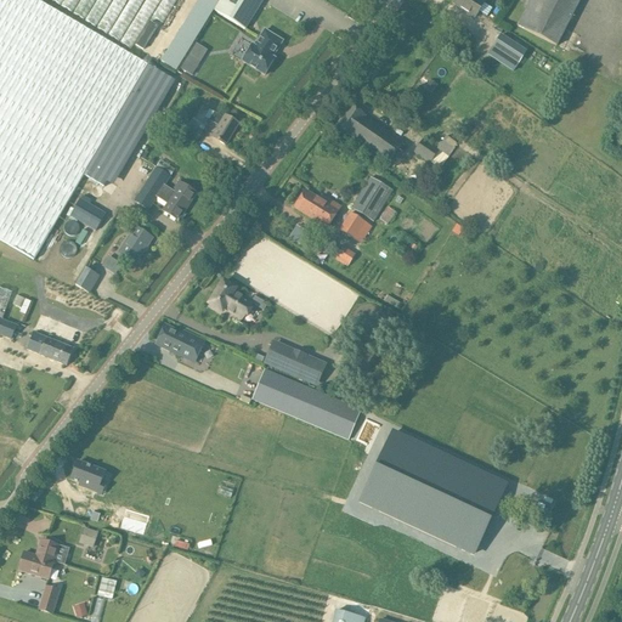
[(148,66),(35,0),(0,0),(0,241),(33,261),(84,176),(103,188),(147,117),(169,78),(148,66)]
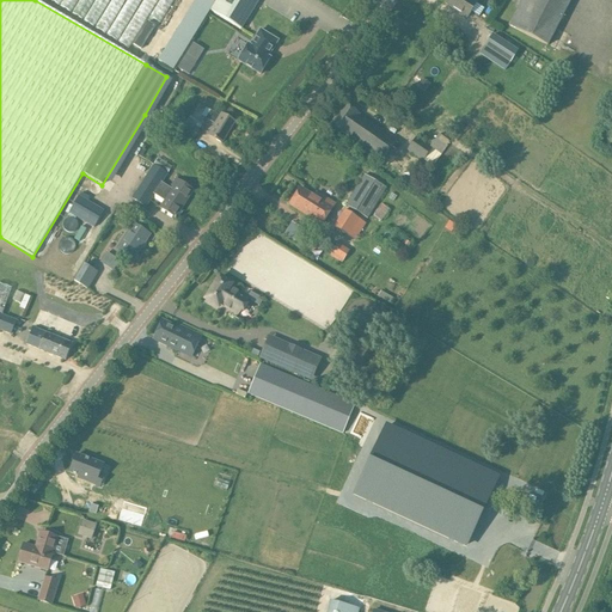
[(146,55),(175,0),(51,0),(50,4),(146,55)]
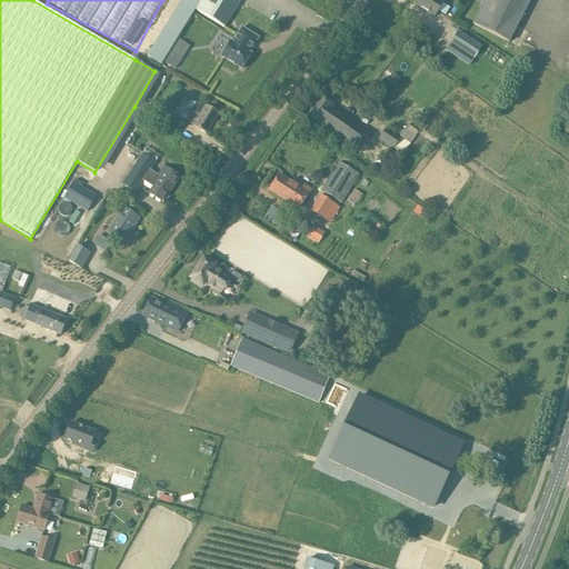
[(240,0),(196,0),(200,2),(196,10),(223,28),(240,0)]
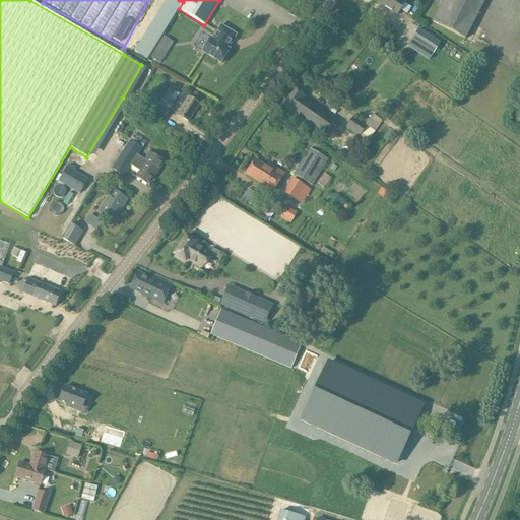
[(379,0),(378,3),(396,15),(406,0),(379,0)]
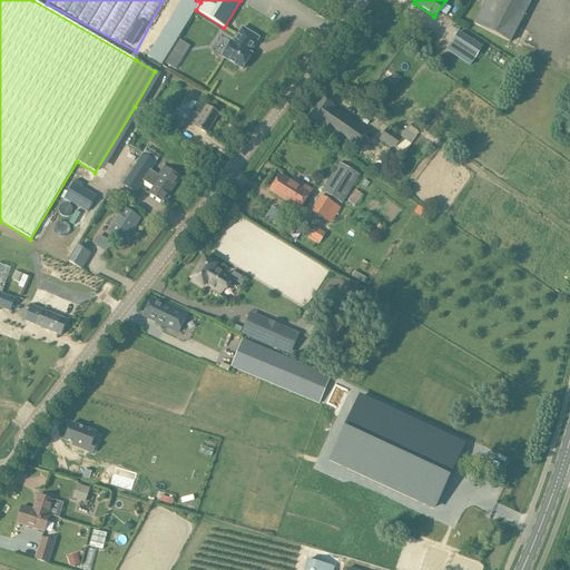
[(531,0),(485,0),(473,25),(510,43),(531,0)]
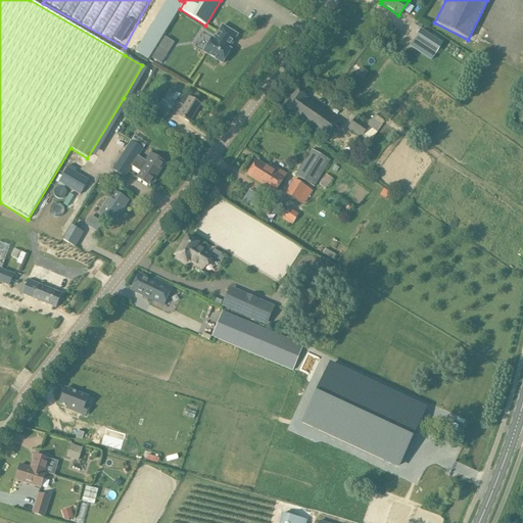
[(203,52),(223,63),(231,50),(228,48),(230,44),(231,45),(237,35),(223,26),(215,40),(212,39),(203,52)]
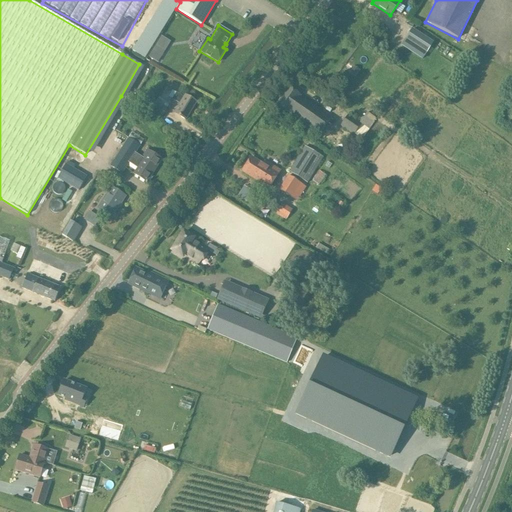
[(384,29),(380,36),(388,40),(392,34),(384,29)]
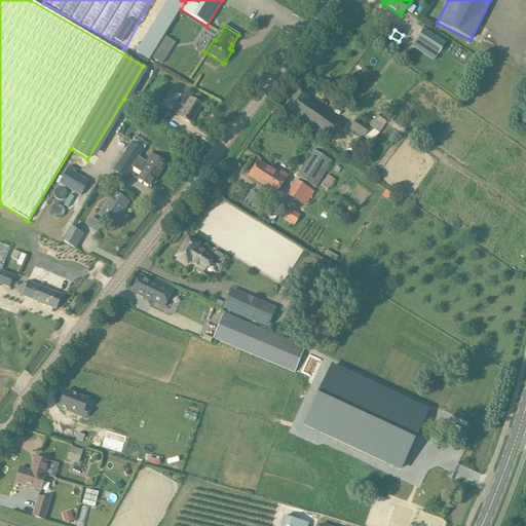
[(446,44),(423,30),(416,40),(439,54),(446,44)]
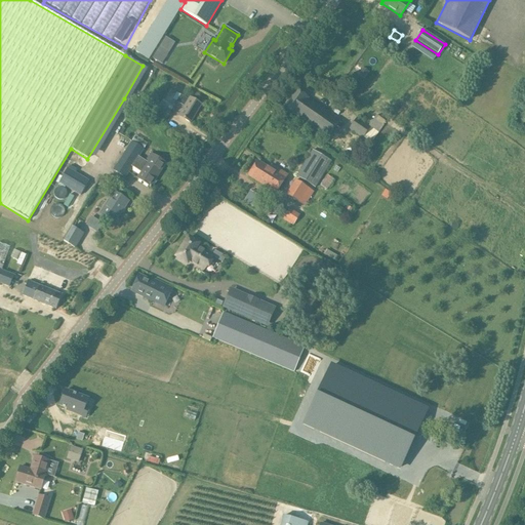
[(161,65),(167,53),(159,48),(152,58),(161,65)]
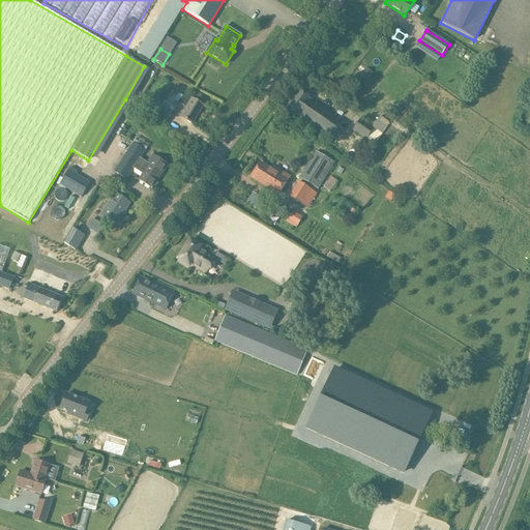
[(367,68),(363,74),(369,78),(373,72),(367,68)]
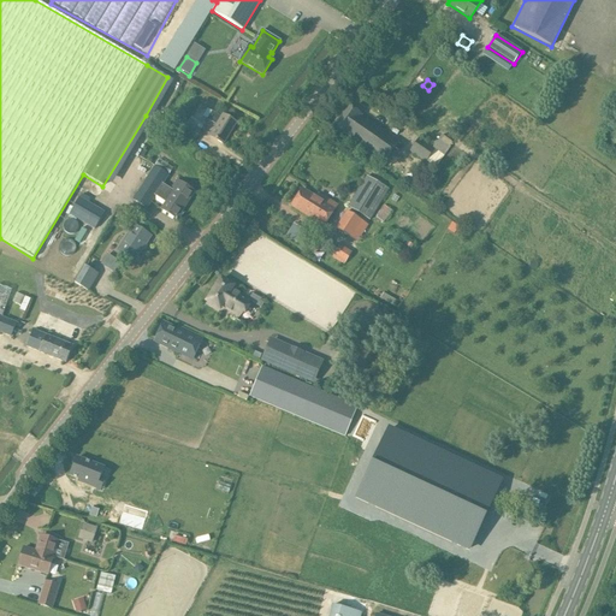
[(371,123),(361,117),(362,116),(347,106),(332,126),(347,137),(348,136),(385,163),(400,142),(371,122),(371,123)]
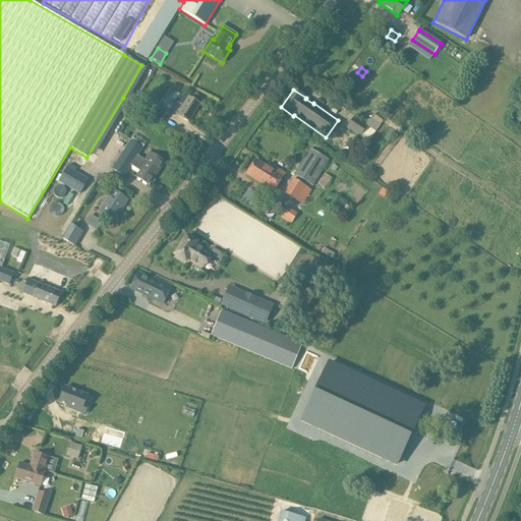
[(326,98),(333,103),(338,96),(331,91),(326,98)]
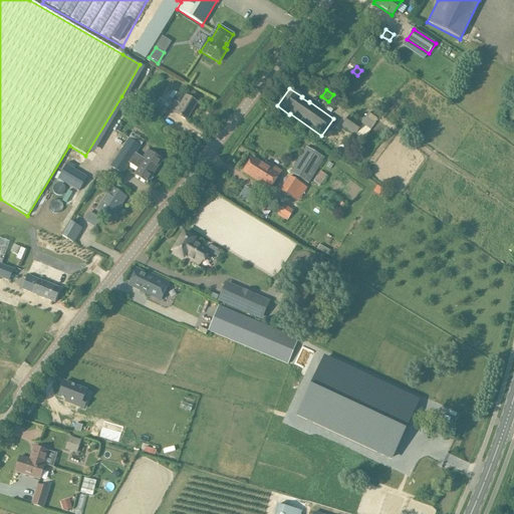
[(185,97),(174,91),(171,97),(173,99),(181,104),(175,113),(187,120),(192,112),(191,111),(193,108),(194,109),(198,102),(186,95),(185,97)]
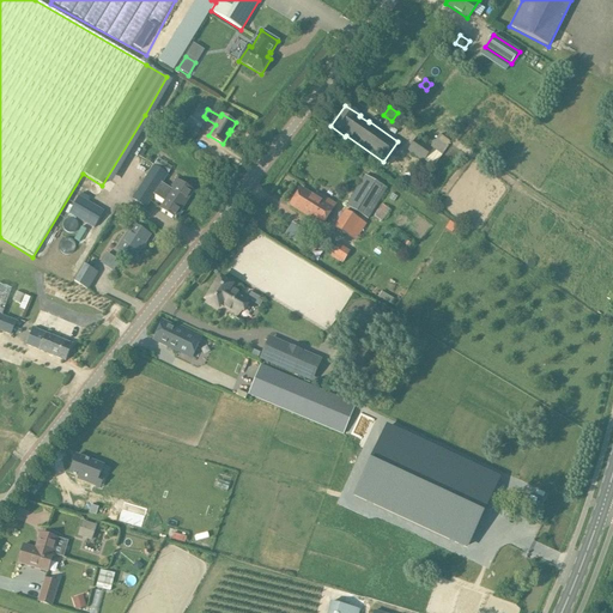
[(202,126),(194,121),(192,126),(186,122),(181,129),(195,138),(200,131),(202,126)]
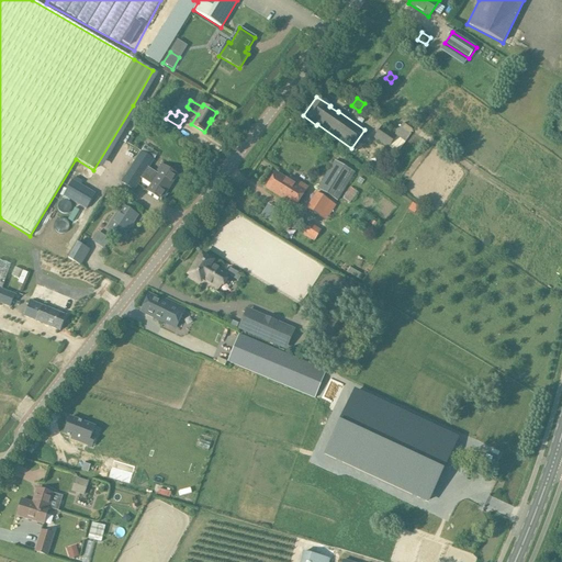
[(413,131),(403,123),(395,134),(383,125),(373,138),(389,149),(390,147),(392,149),(394,152),(393,153),(396,155),(412,134),(412,133),(413,131)]
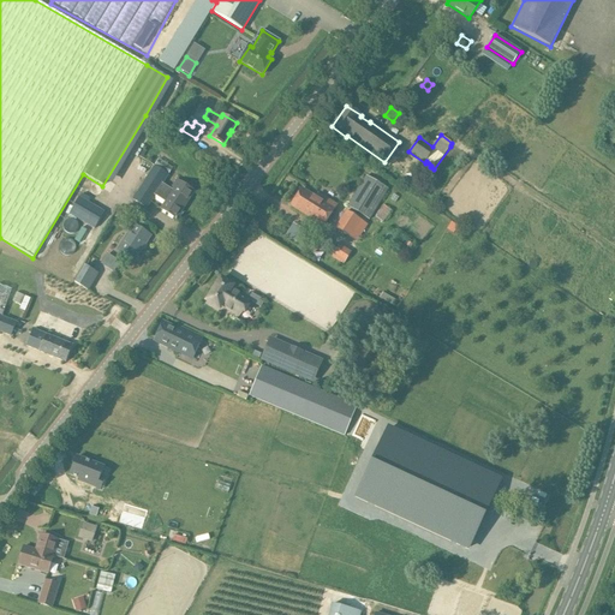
[(168,175),(154,166),(132,199),(147,209),(156,196),(165,202),(161,209),(177,220),(195,192),(177,180),(171,190),(162,185),(168,175)]
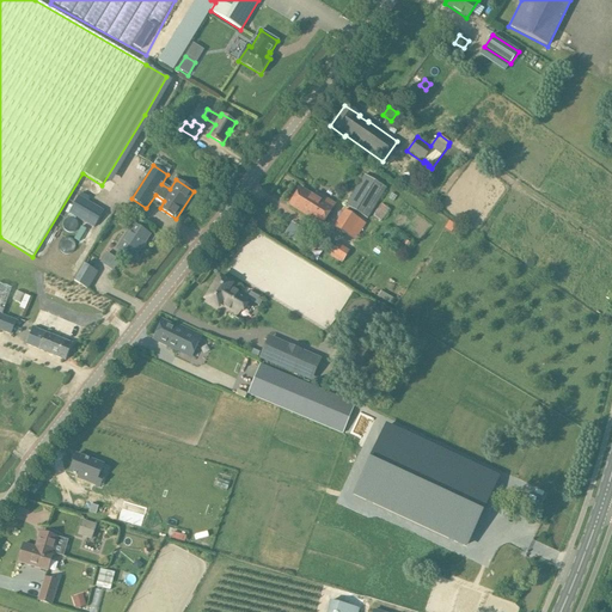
[(365,175),(346,206),(356,212),(368,219),(386,189),(365,175)]
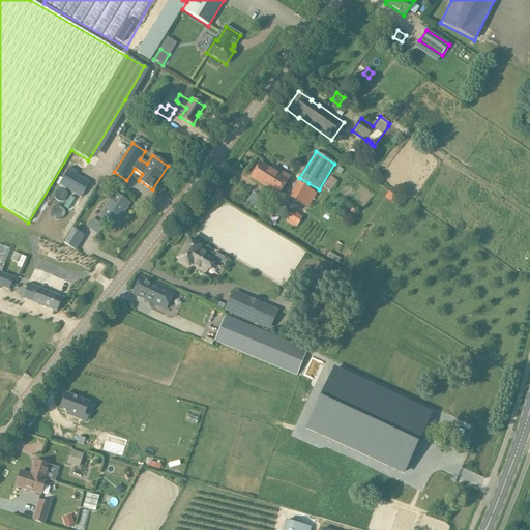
[(272,171),(260,164),(251,178),(278,195),(289,177),(273,168),(272,171)]
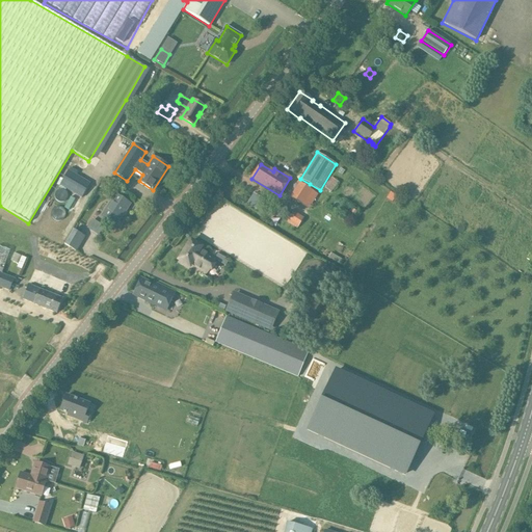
[(90,184),(69,170),(59,185),(81,198),(90,184)]
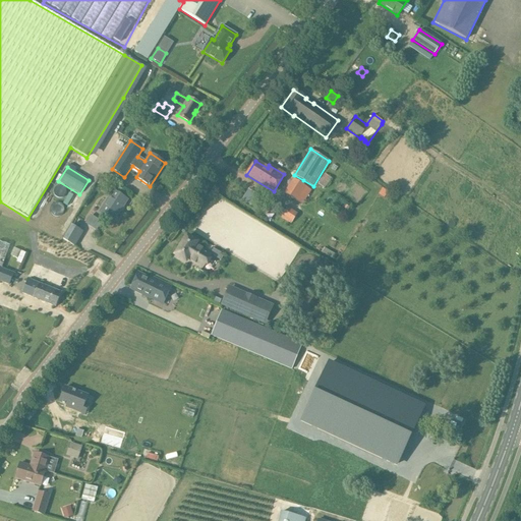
[(104,183),(108,178),(101,174),(98,180),(104,183)]
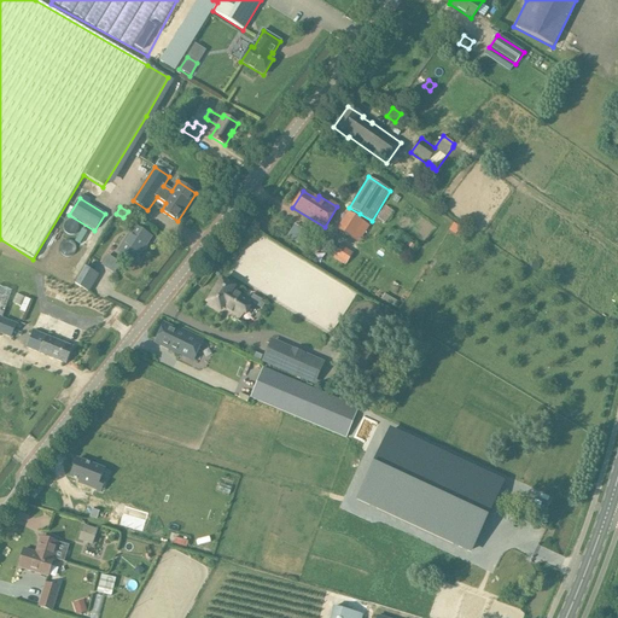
[(348,213),(337,229),(360,244),(368,231),(369,228),(371,227),(356,219),(348,213)]
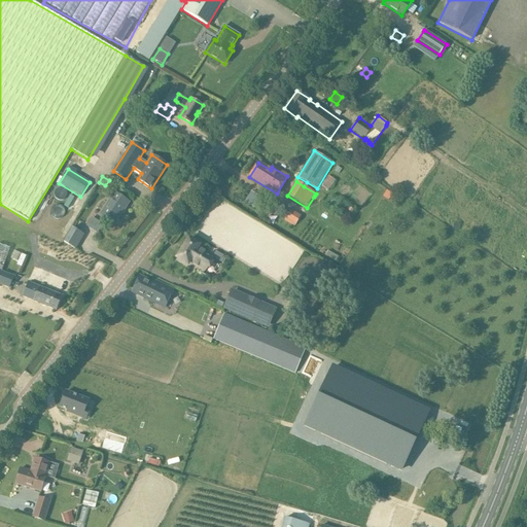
[(60,191),(56,197),(62,202),(66,197),(60,191)]
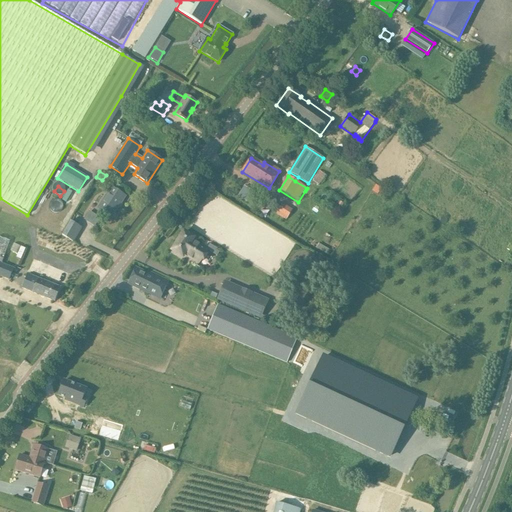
[(126,196),(111,187),(97,209),(112,218),(126,196)]
